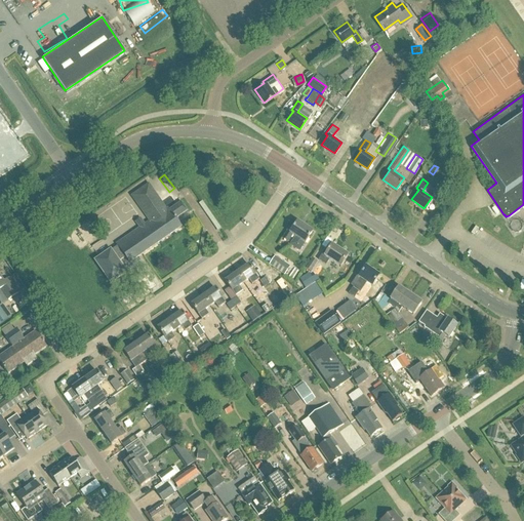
[(94,257),(110,280),(125,270),(117,258),(124,253),(129,259),(179,225),(174,216),(175,216),(174,215),(186,207),(179,199),(168,207),(166,205),(165,206),(148,182),(131,193),(149,218),(144,222),(143,222),(140,219),(137,222),(139,225),(138,225),(116,241),(117,243),(110,248),(110,247),(94,257)]
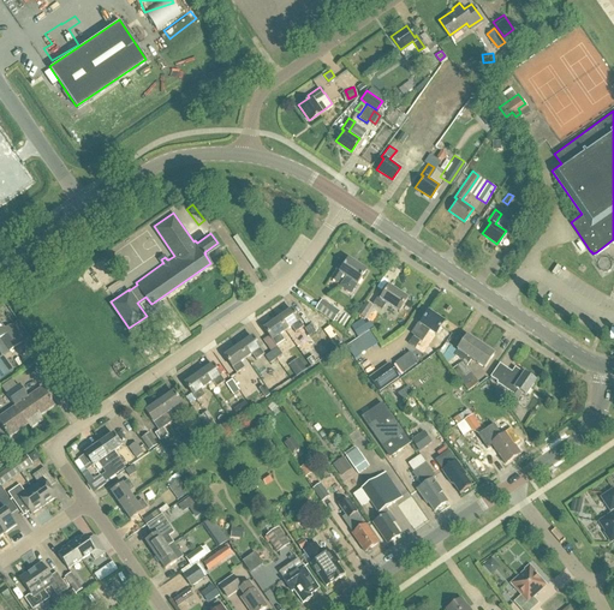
[(357,282),(365,270),(347,258),(341,268),(339,267),(331,277),(337,281),(341,273),(346,275),(343,281),(343,285),(349,288),(351,287),(355,281),(357,282)]
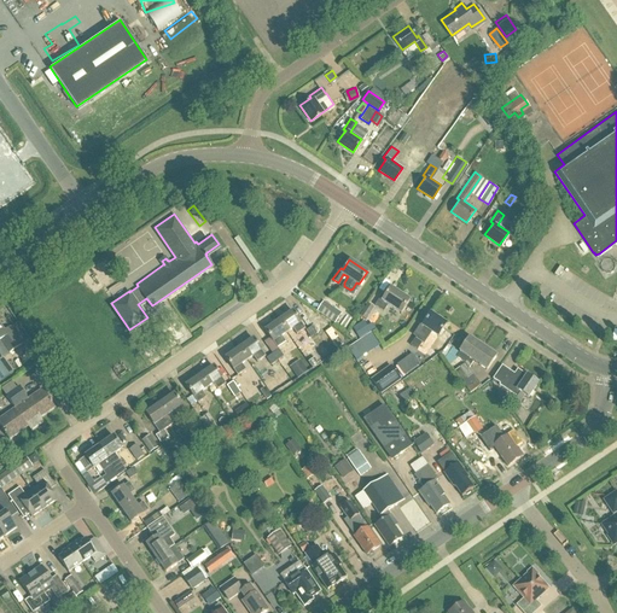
[(374,303),(383,309),(386,303),(400,311),(408,297),(390,285),(384,295),(382,293),(374,303)]
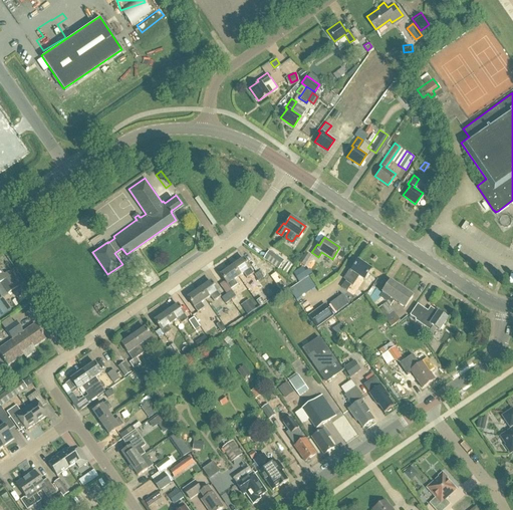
[(263,256),(277,267),(282,260),(268,250),(263,256)]
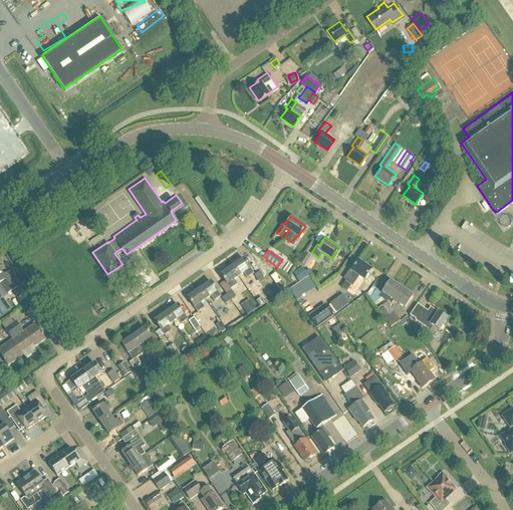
[(299,260),(303,264),(310,253),(305,250),(299,260)]
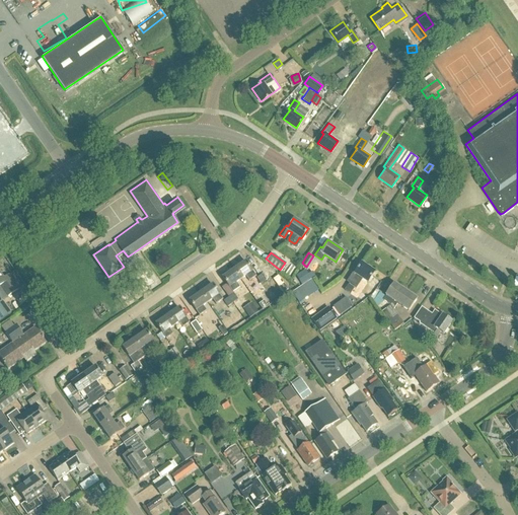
[(244,260),(233,268),(239,277),(244,274),(247,279),(254,274),(244,260)]
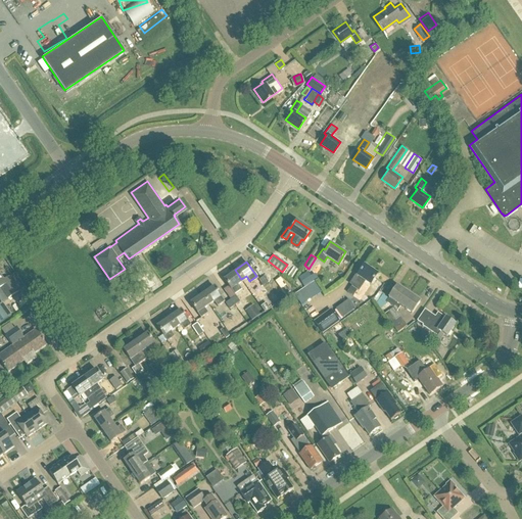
[(349,281),(352,283),(351,284),(356,287),(362,277),(370,283),(376,273),(364,264),(358,274),(356,273),(349,281)]
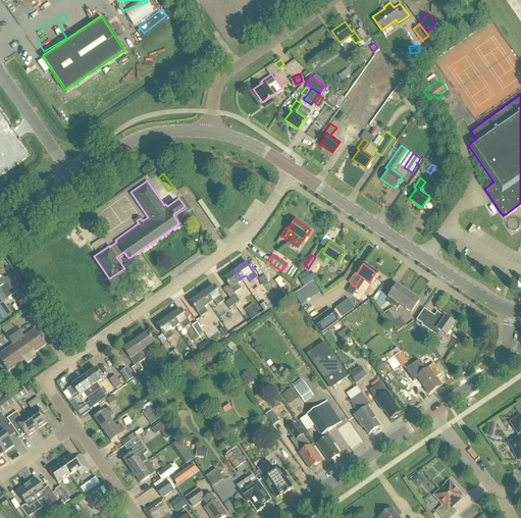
[(150,268),(144,273),(151,283),(157,278),(150,268)]
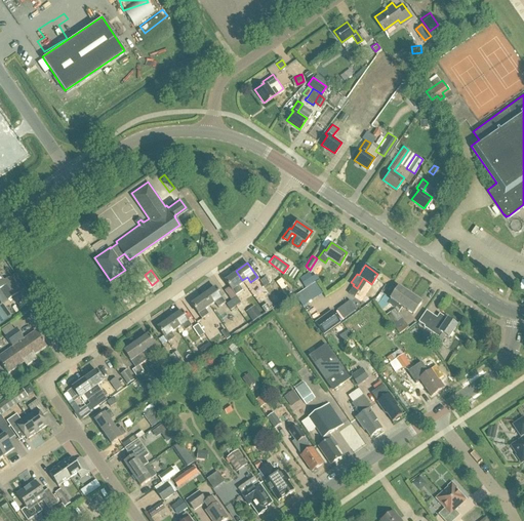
[(224,279),(234,293),(241,289),(238,283),(242,280),(236,271),(224,279)]
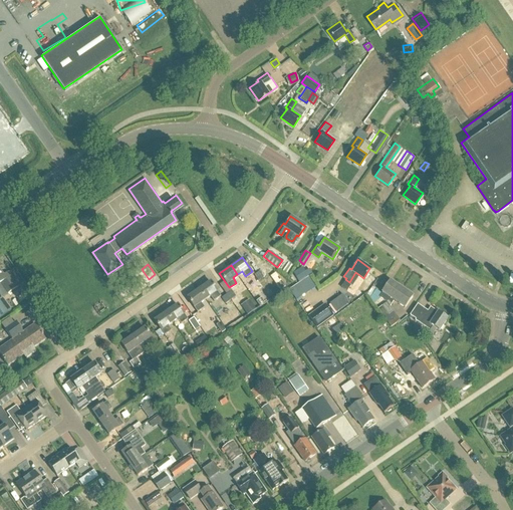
[(307,273),(302,265),(292,271),(298,279),(307,273)]
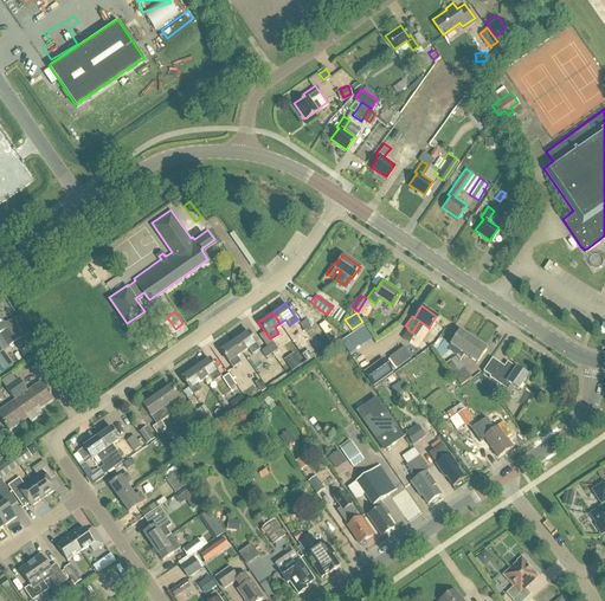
[(0,329),(8,342),(23,331),(11,316),(2,322),(0,318),(0,329)]
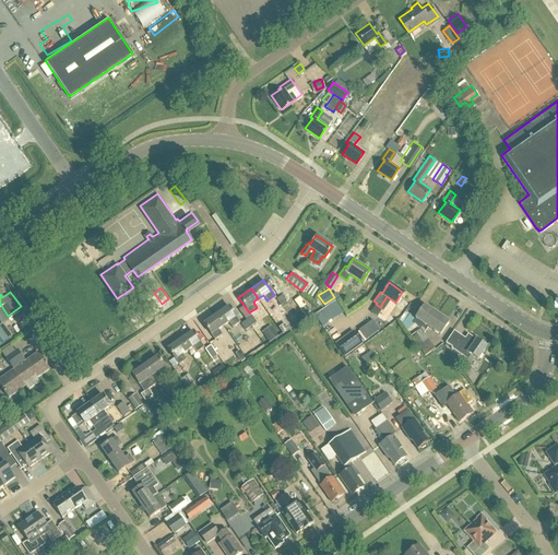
[(287,298),(282,293),(276,296),(281,303),(287,298)]
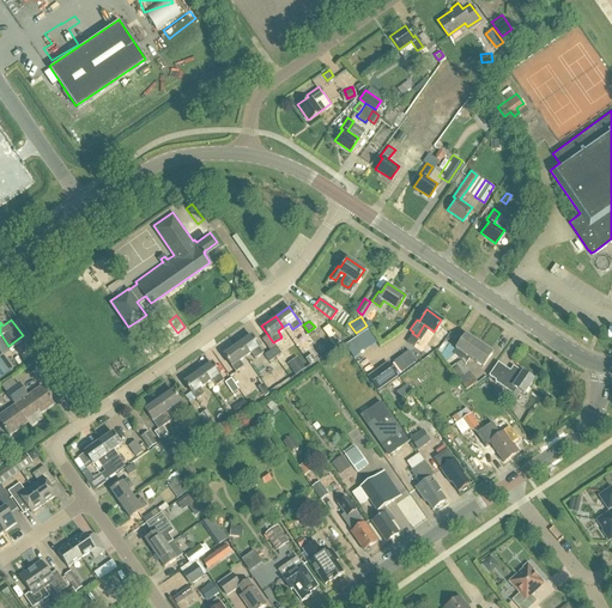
[(368,328),(363,332),(370,344),(375,340),(368,328)]
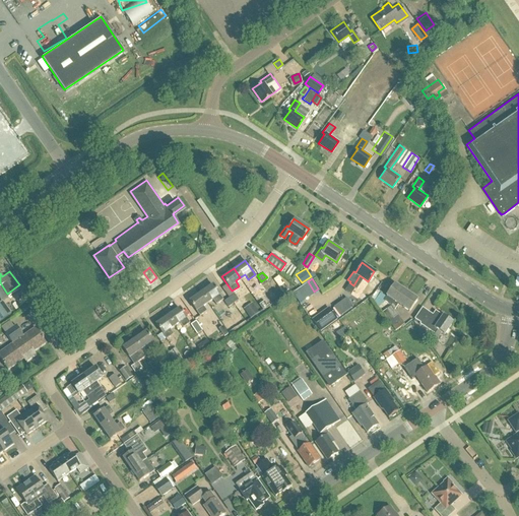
[(384,304),(386,307),(390,304),(393,308),(397,302),(408,309),(416,298),(393,282),(382,299),(386,301),(384,304)]
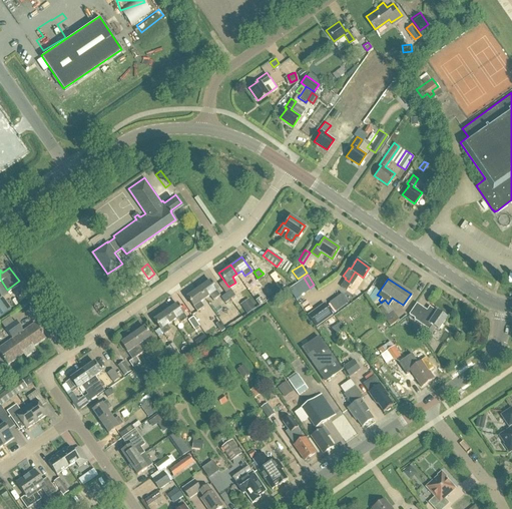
[(197,288),(203,297),(208,294),(211,299),(218,294),(209,280),(197,288)]
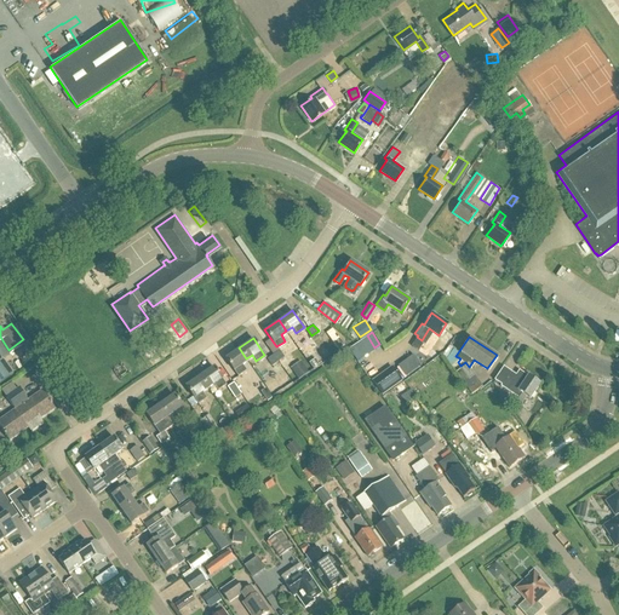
[(354,344),(349,348),(357,360),(362,356),(354,344)]
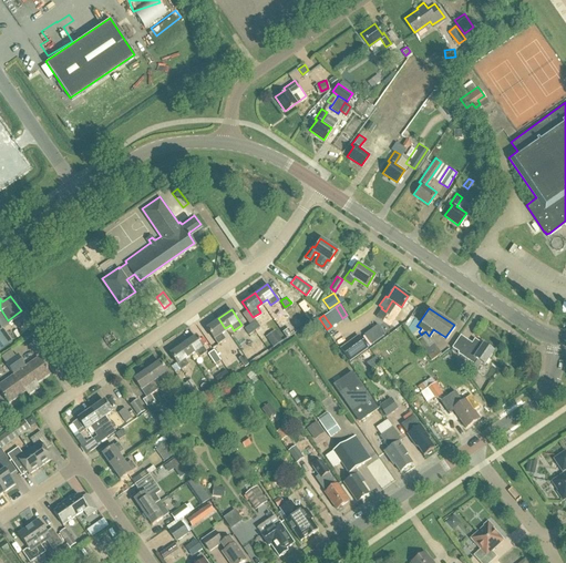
[(206,327),(213,337),(216,343),(224,337),(220,331),(225,328),(218,318),(206,327)]
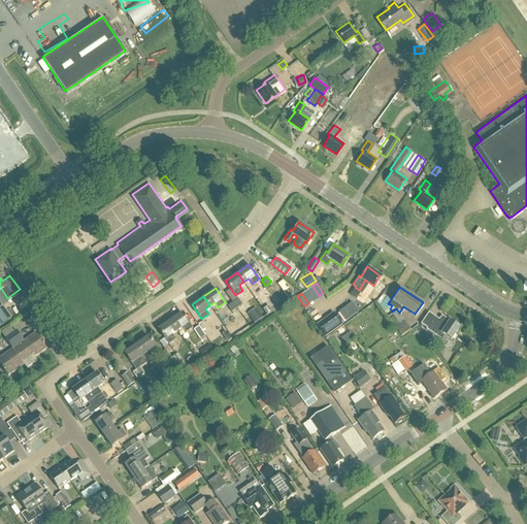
[(231,309),(235,306),(239,312),(242,309),(241,306),(243,305),(237,296),(227,303),(231,309)]
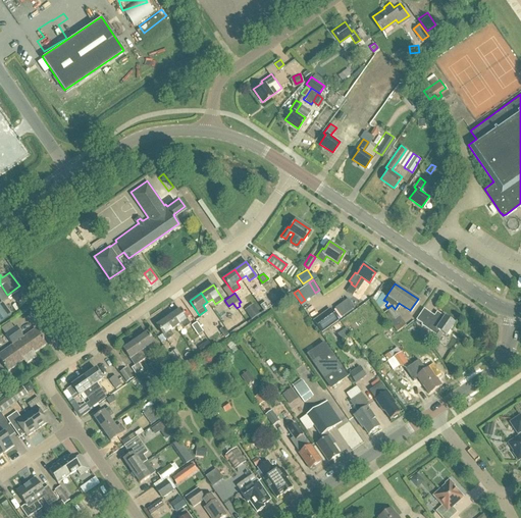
[(347,297),(334,306),(341,315),(354,306),(347,297)]
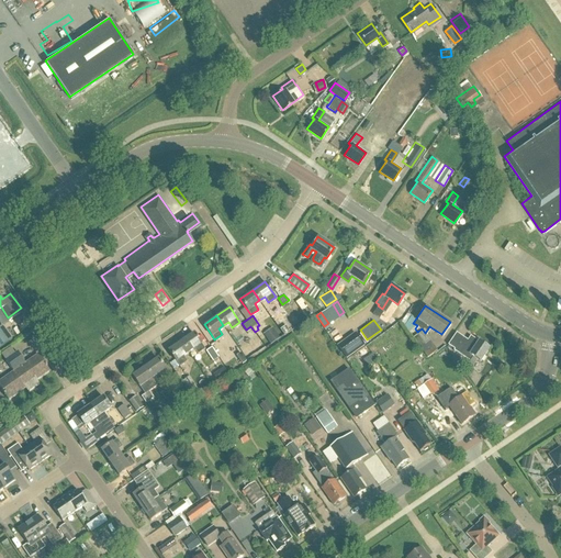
[(272,325),(262,332),(270,343),(279,336),(272,325)]
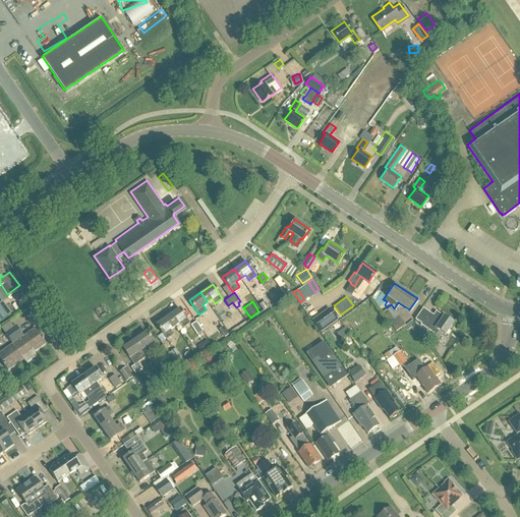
[(391,304),(387,307),(382,311),(395,329),(404,323),(394,308),(391,304)]
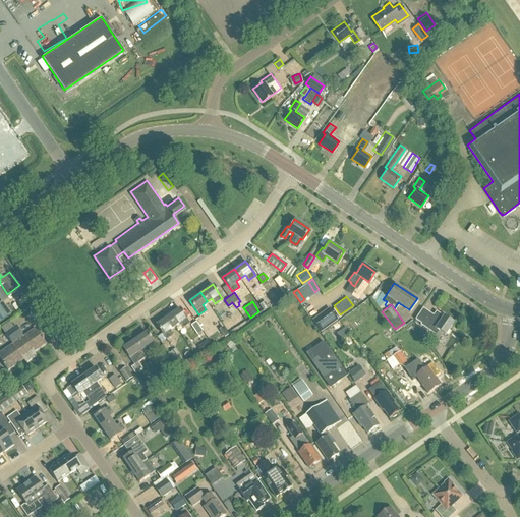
[(329,306),(311,319),(321,330),(337,318),(329,306)]
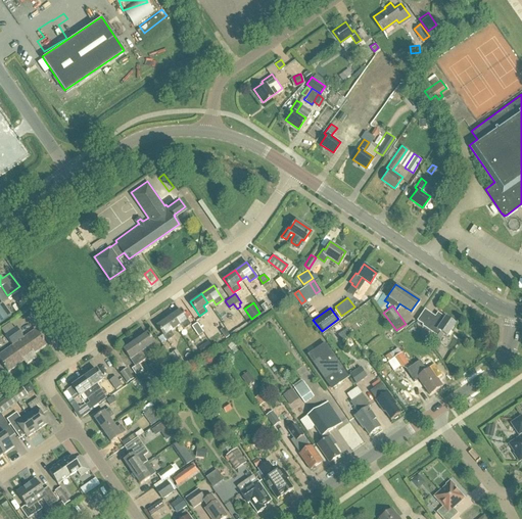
[(168,317),(175,326),(179,323),(183,328),(190,323),(180,309),(168,317)]
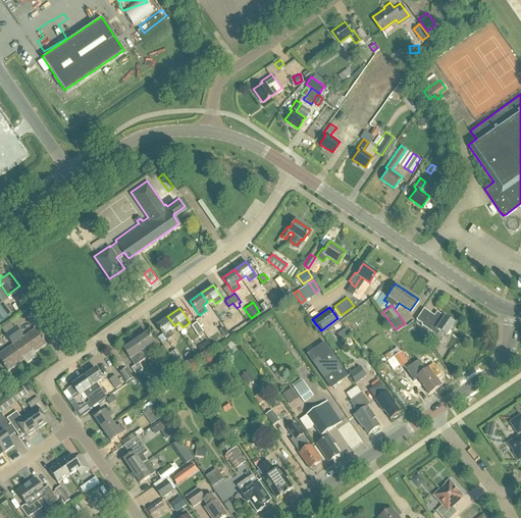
[(446,334),(454,322),(445,315),(436,310),(432,315),(422,308),(415,318),(421,322),(421,323),(433,331),(432,333),(437,337),(441,331),(446,334)]
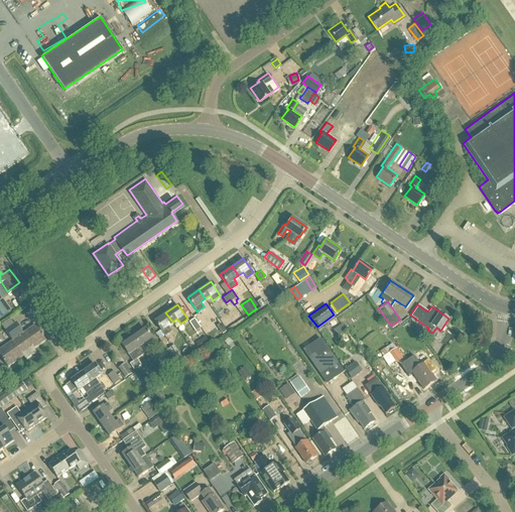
[(154,321),(160,330),(164,335),(171,330),(167,325),(172,322),(165,312),(154,321)]
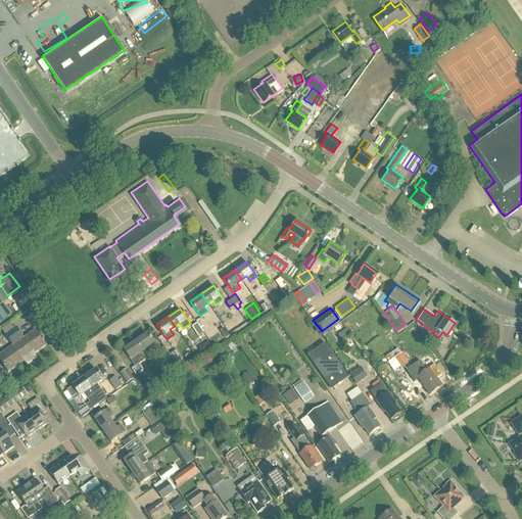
[(198,334),(203,330),(197,321),(191,325),(198,334)]
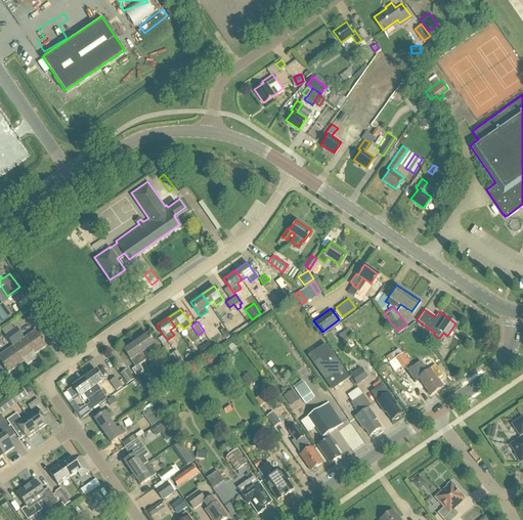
[(34,351),(45,343),(35,328),(23,336),(15,326),(4,333),(11,344),(0,351),(0,359),(7,370),(23,359),(26,362),(36,355),(34,351)]
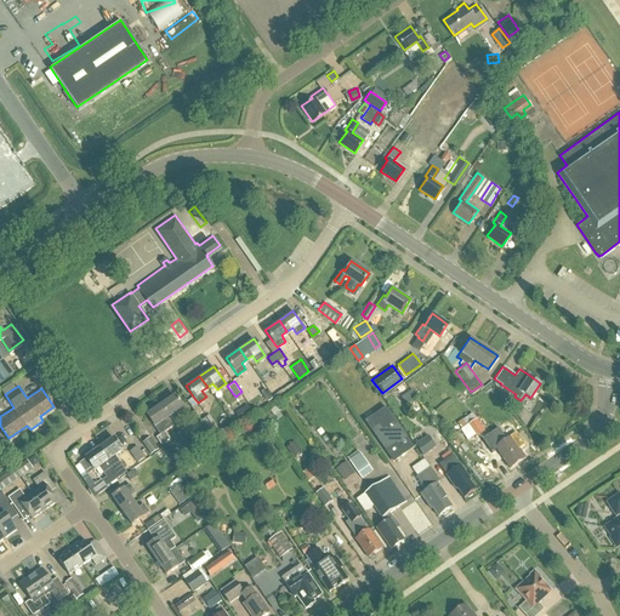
[(400,395),(407,403),(416,395),(411,388),(400,395)]
